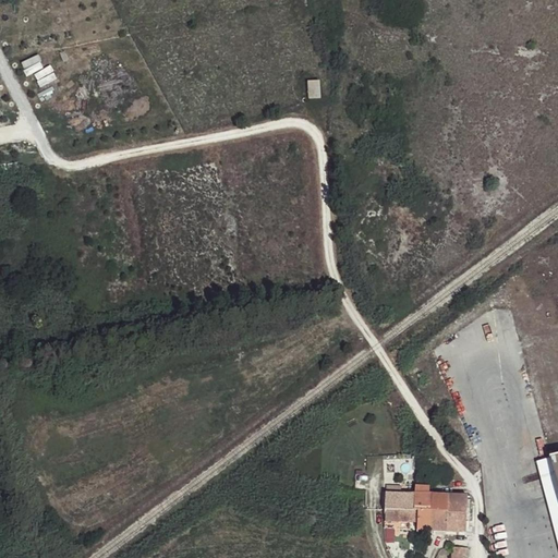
[(318,82),(307,82),(308,99),(319,99),(318,82)]
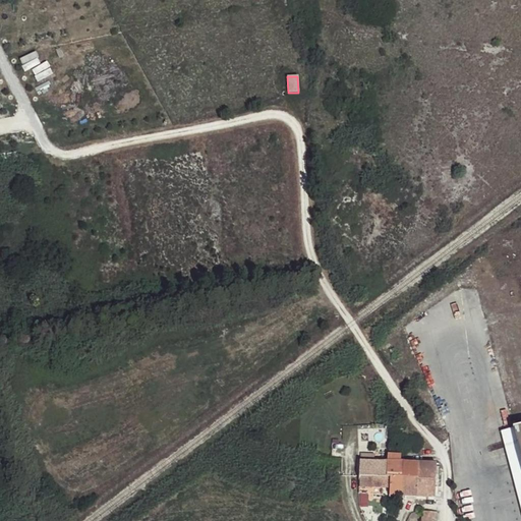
[(411,423),(391,423),(391,427),(404,428),(404,442),(410,442),(411,423)]
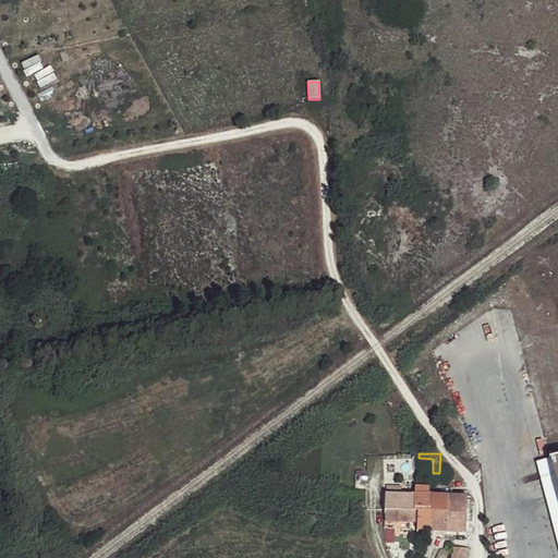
[(419,458),(417,472),(433,473),(433,459),(419,458)]
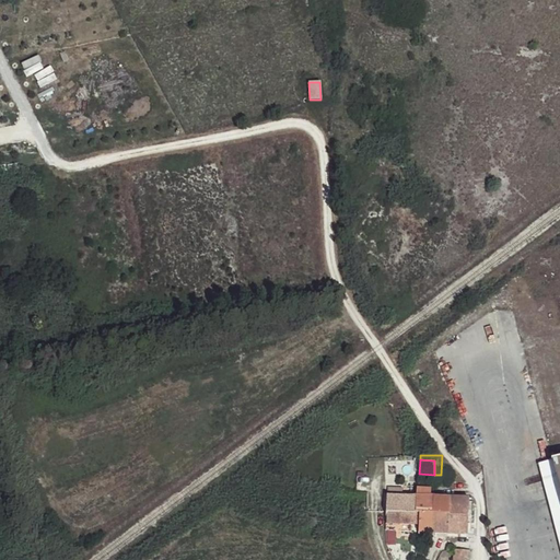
[(559,489),(552,459),(549,461),(539,463),(559,544),(559,489)]
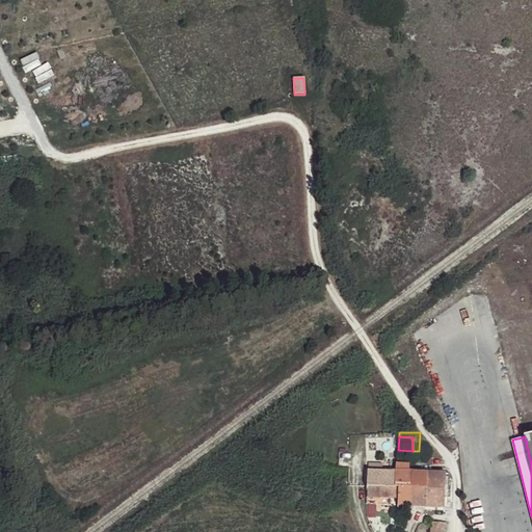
[(411,463),(397,463),(397,472),(411,473),(411,463)]
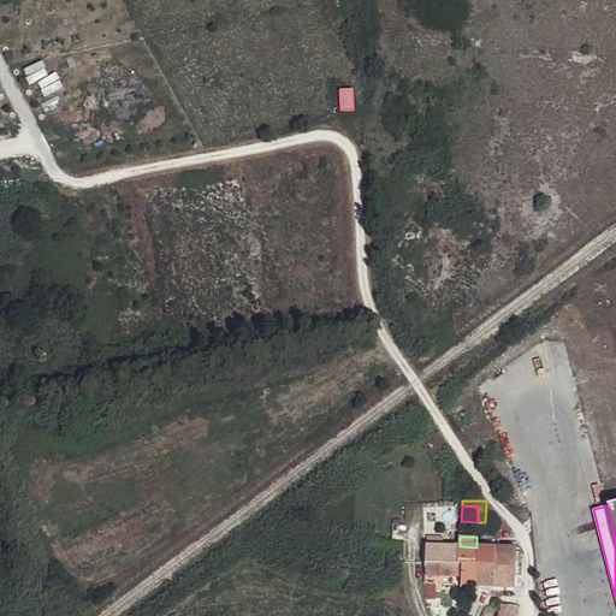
[(427,545),(426,578),(454,579),(455,567),(458,567),(460,546),(427,545)]
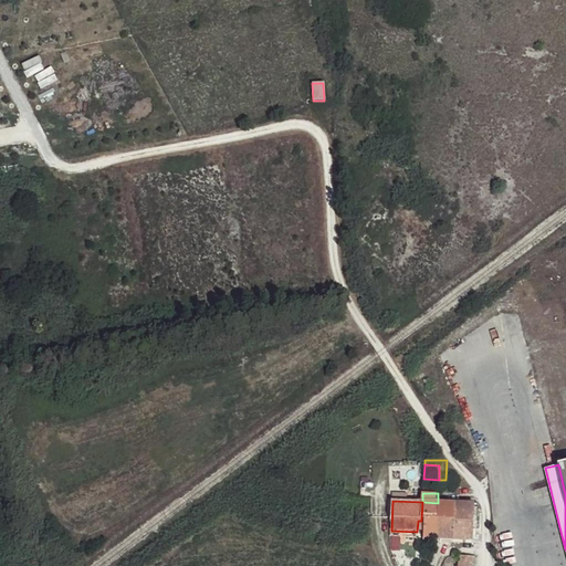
[(474,504),(453,503),(438,503),(422,502),(421,521),(423,521),(423,533),(423,540),(436,541),(451,541),(472,542),(473,530),(473,513),(474,504)]
